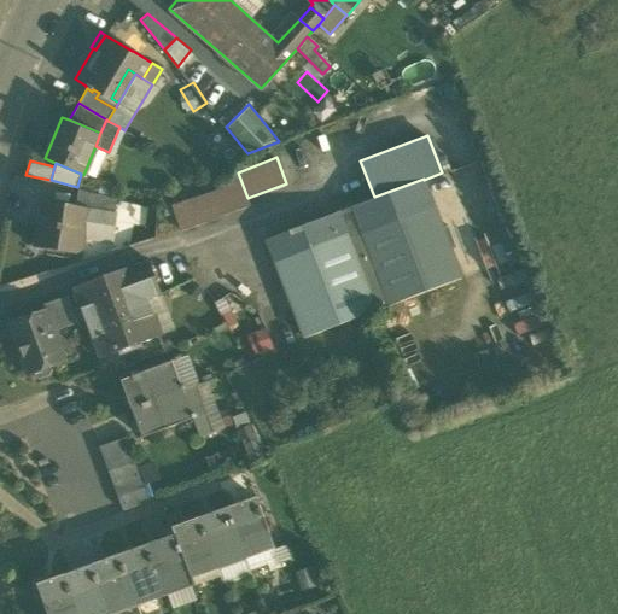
[(238,173),(210,191),(219,215),(250,204),(248,198),(238,173)]
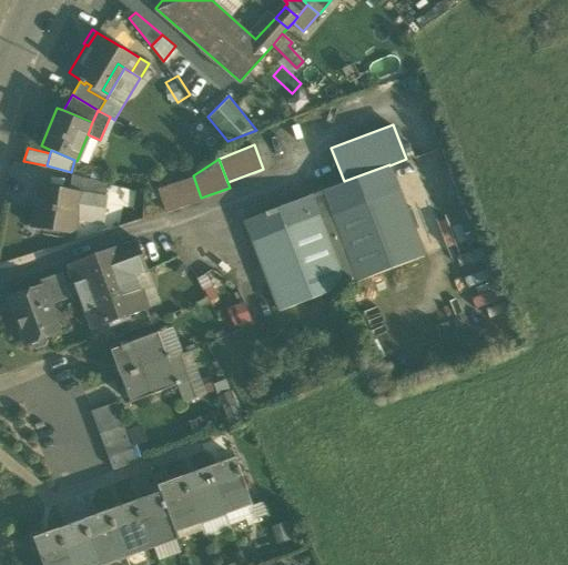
[(344,181),(324,189),(358,280),(424,254),(389,165),(389,164),(344,181)]
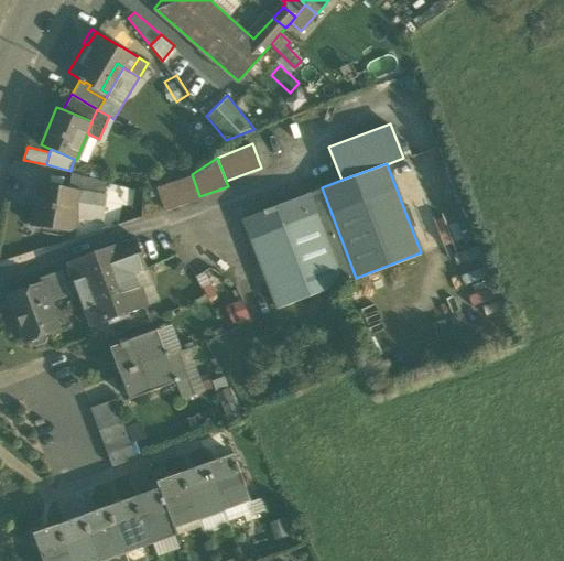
[(93,193),(104,194),(107,181),(72,172),(69,187),(82,190),(94,191),(93,193)]
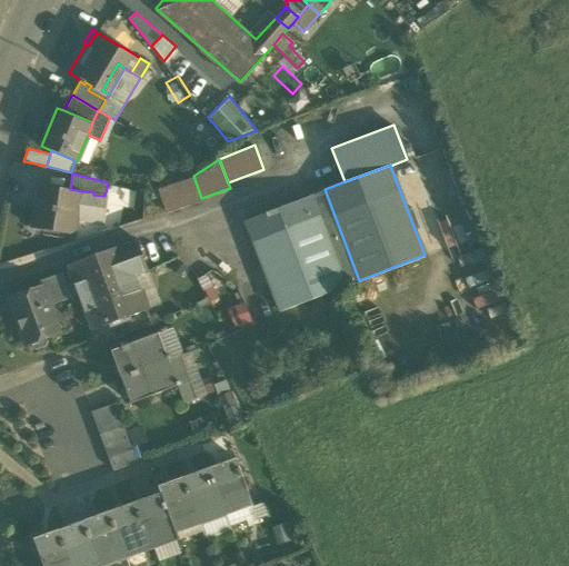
[(159,188),(167,211),(201,199),(201,198),(193,176),(159,188)]
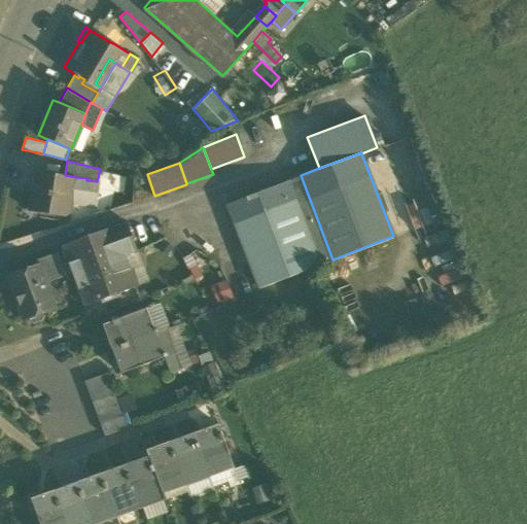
[(29,209),(70,216),(72,200),(76,177),(65,175),(36,170),(29,209)]
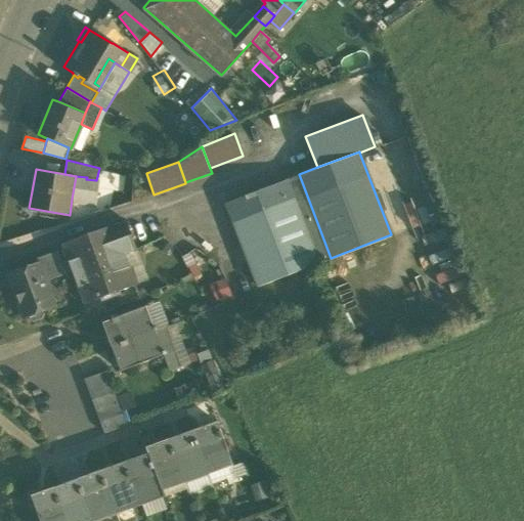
[(318,262),(331,258),(299,174),(287,179),(318,262)]
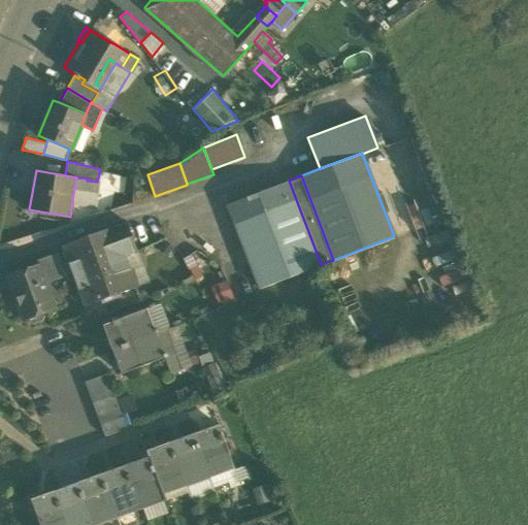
[(76,177),(72,200),(84,202),(87,181),(88,178),(76,177)]
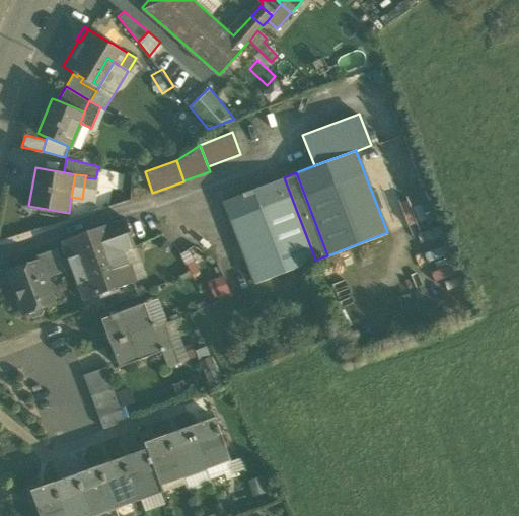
[(95,178),(85,177),(82,199),(95,201),(98,179),(95,178)]
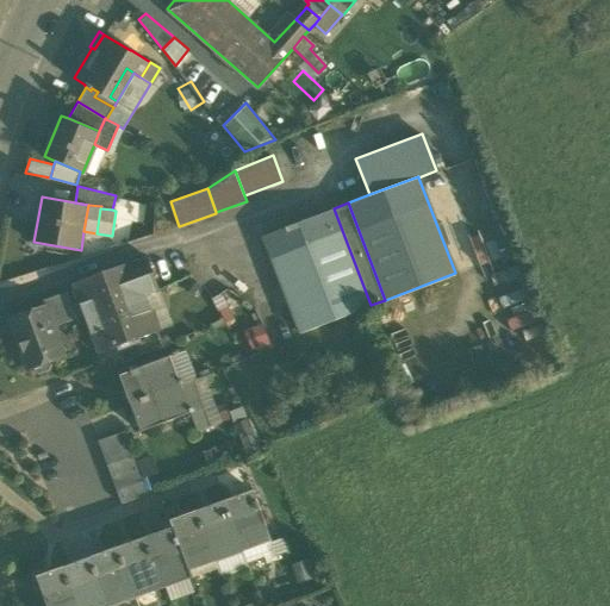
[(300,332),(371,305),(334,208),(263,235),(300,332)]
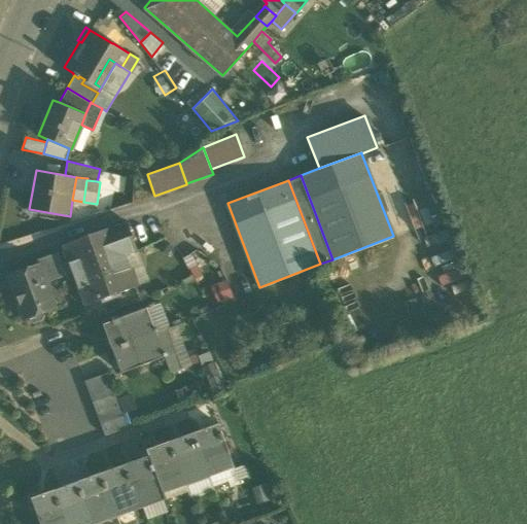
[(63,245),(84,305),(101,299),(101,295),(118,289),(118,291),(136,285),(124,254),(136,250),(126,221),(63,245)]
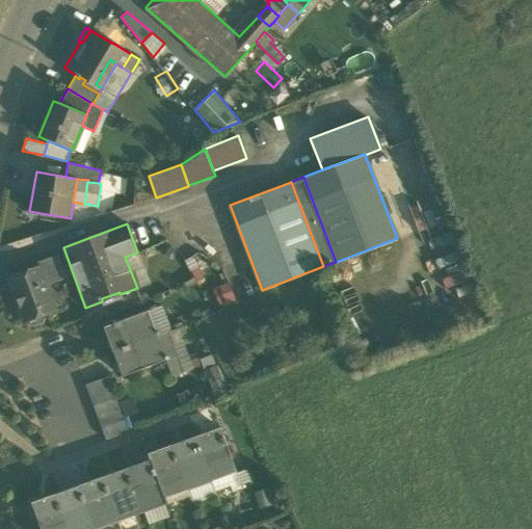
[(125,257),(137,288),(150,284),(137,253),(125,257)]
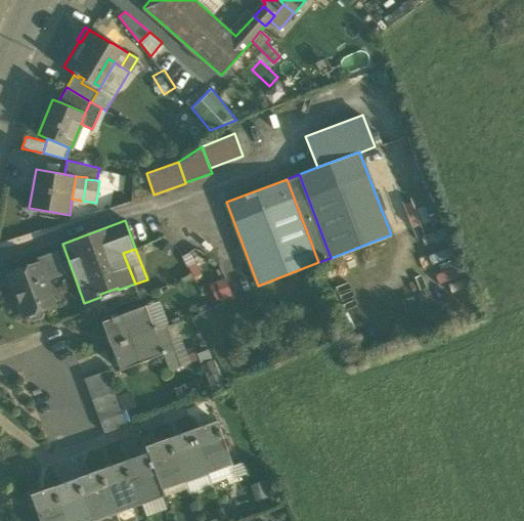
[(39,263),(44,276),(51,273),(56,276),(67,272),(57,250),(36,258),(38,263),(39,263)]
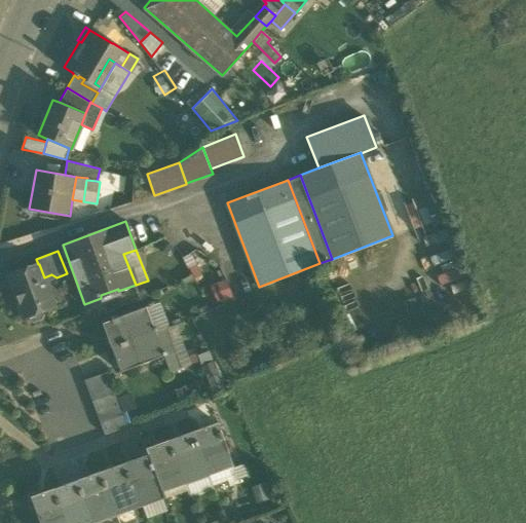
[(30,321),(34,323),(43,319),(44,314),(43,310),(54,306),(44,277),(39,264),(38,264),(11,274),(16,286),(13,288),(25,318),(28,316),(30,321)]
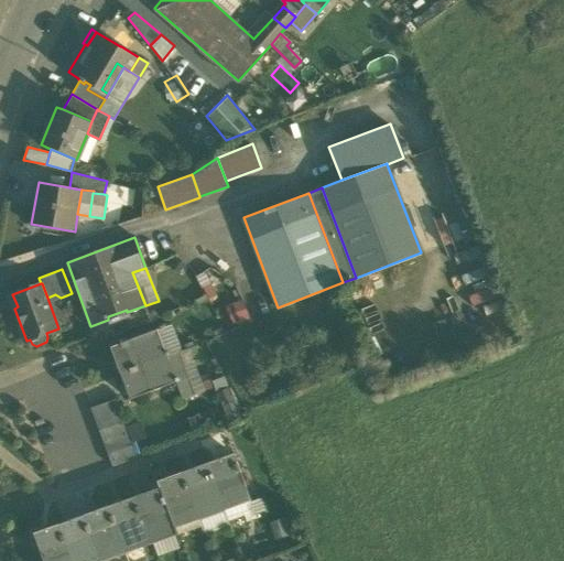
[(242,298),(225,304),(232,323),(237,322),(237,324),(250,320),(242,298)]
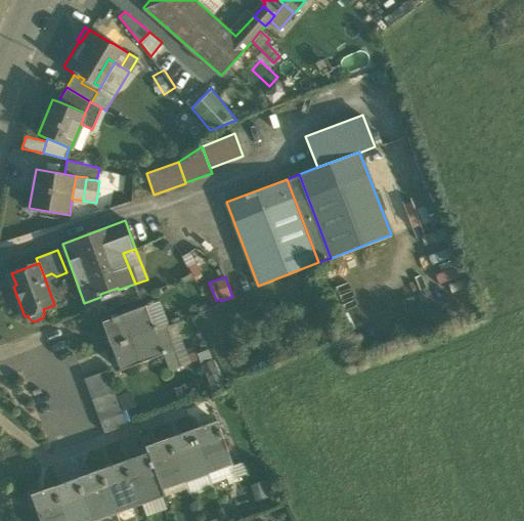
[(155,330),(169,324),(160,301),(145,306),(155,330)]
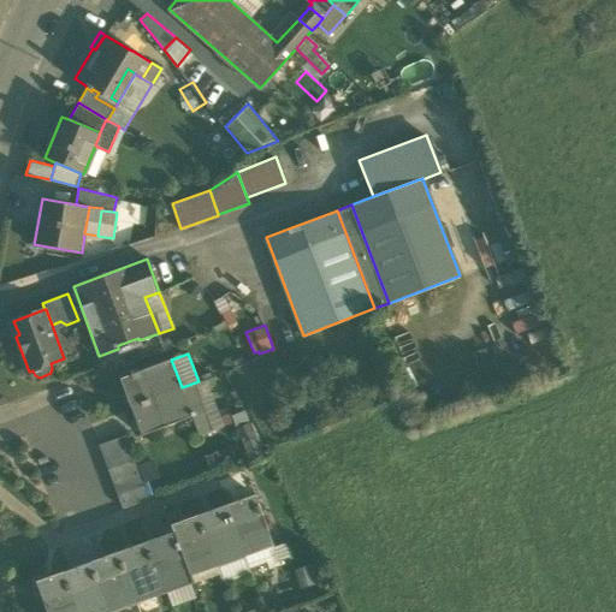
[(122,378),(132,406),(182,387),(171,360),(122,378)]
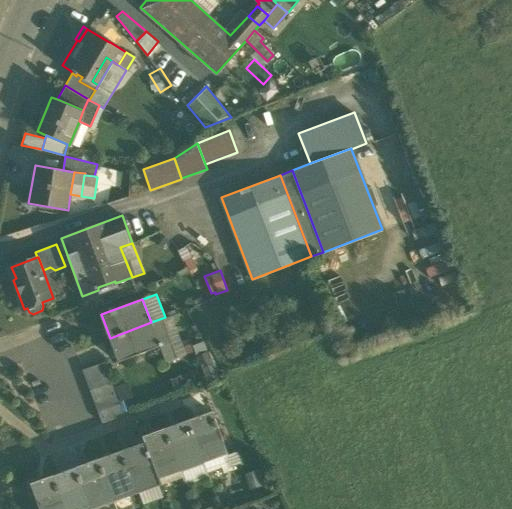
[(172,315),(165,317),(167,322),(174,341),(180,357),(186,354),(172,315)]
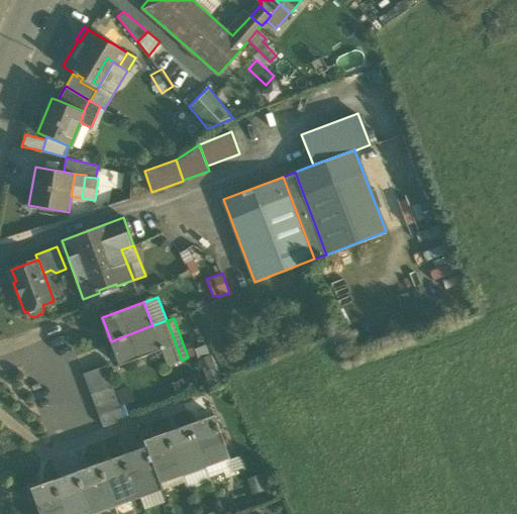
[(167,320),(152,325),(154,330),(169,325),(167,320)]
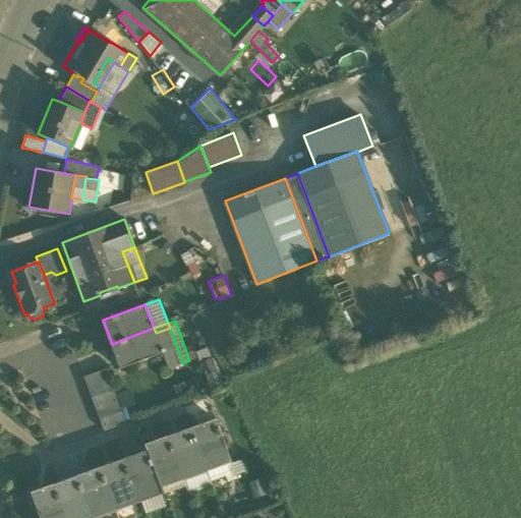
[(156,333),(154,328),(112,344),(120,367),(163,352),(156,333)]
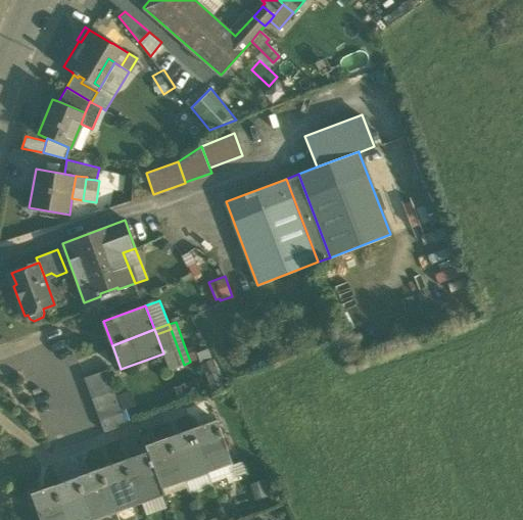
[(171,329),(156,334),(163,353),(178,348),(171,329)]
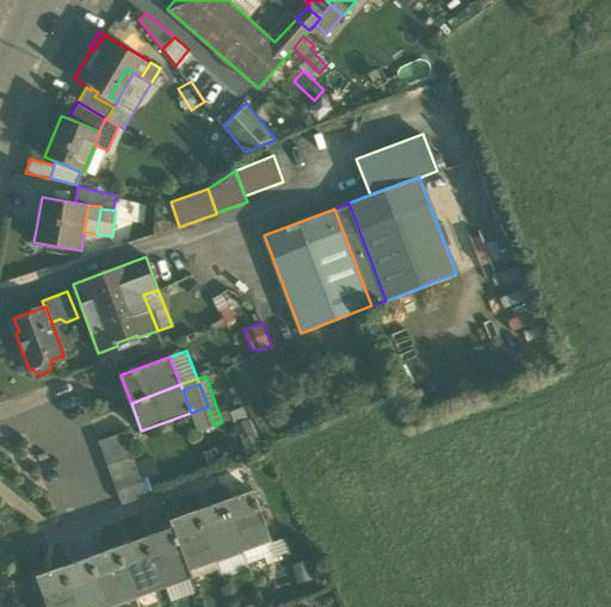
[(208,407),(191,413),(198,432),(215,426),(208,407)]
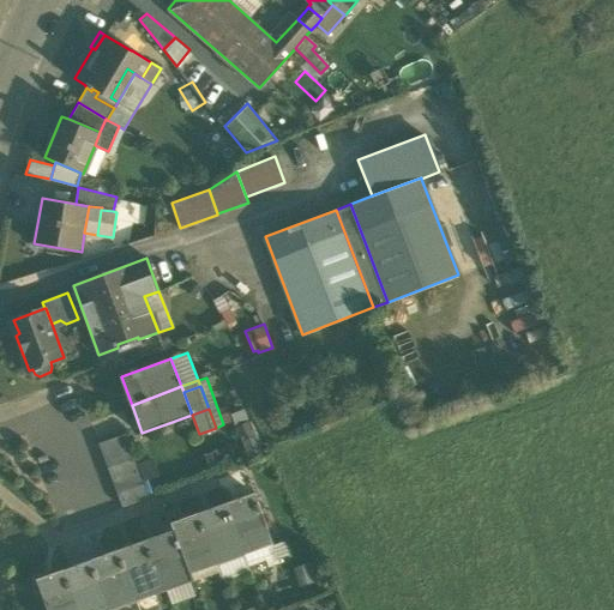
[(234,426),(242,441),(257,434),(250,418),(234,426)]
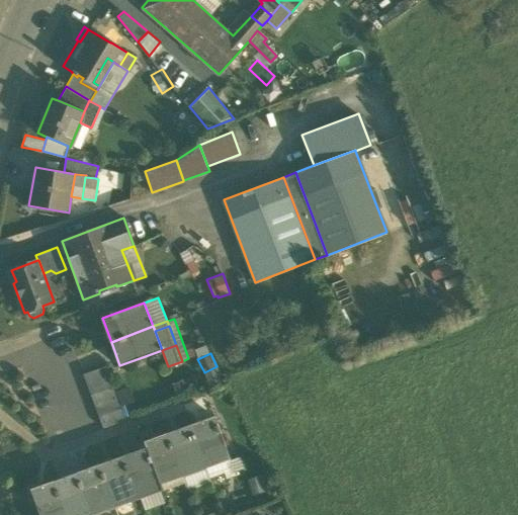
[(83,373),(87,383),(110,375),(106,365),(83,373)]
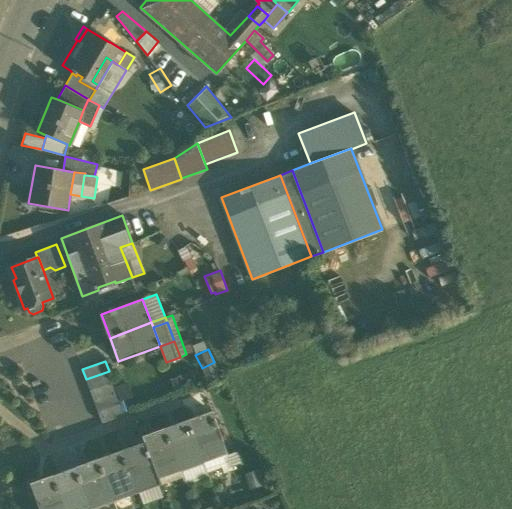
[(208,381),(220,375),(214,362),(202,368),(208,381)]
